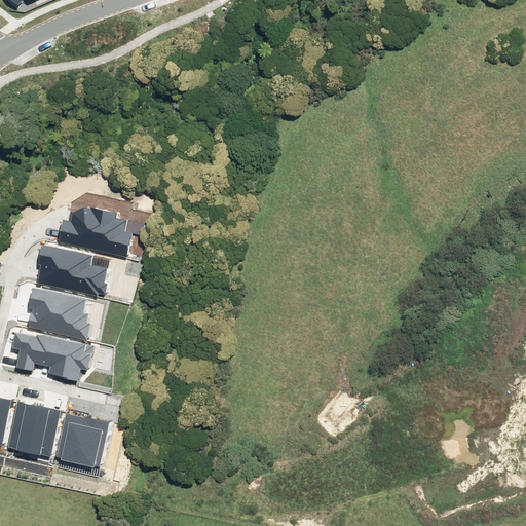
[(118,212),(91,207),(91,209),(84,208),(74,212),(71,223),(60,221),(55,245),(128,259),(134,234),(125,232),(127,221),(117,218),(118,212)]
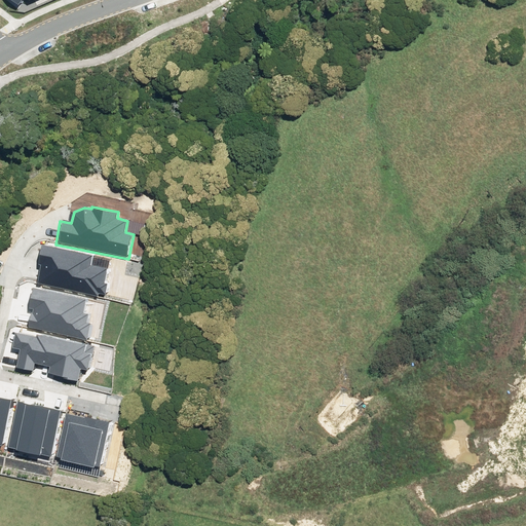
[(92,255),(41,245),(37,266),(40,267),(36,284),(99,296),(99,293),(105,294),(107,284),(105,284),(108,267),(90,264),(92,255)]
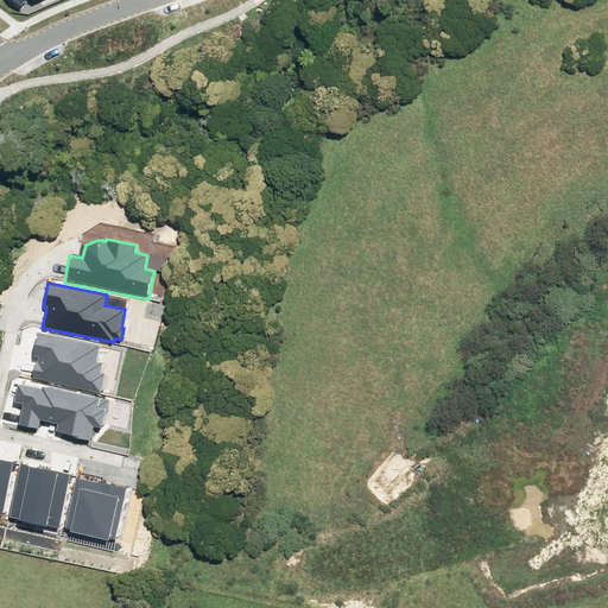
[(100,347),(38,334),(33,355),(38,356),(33,380),(101,394),(106,373),(99,372),(101,362),(96,361),(100,347)]
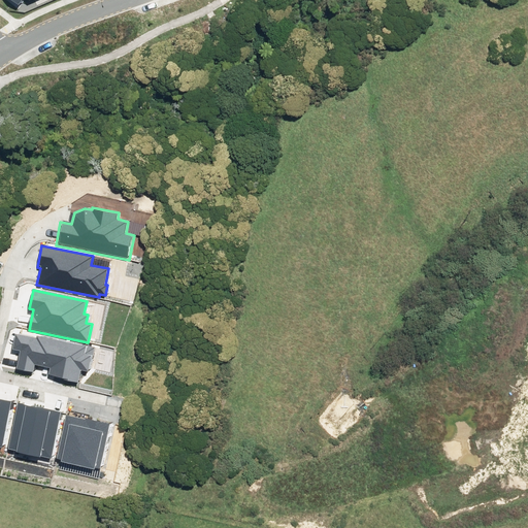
[(35,338),(17,334),(13,349),(22,350),(18,367),(33,371),(34,365),(50,368),(47,375),(79,383),(81,371),(89,373),(94,348),(36,335),(35,338)]
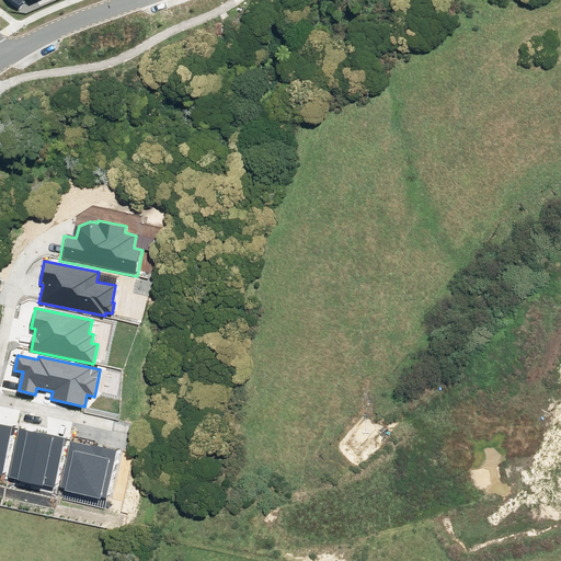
[(12,426),(0,423),(0,476),(1,476),(12,426)]
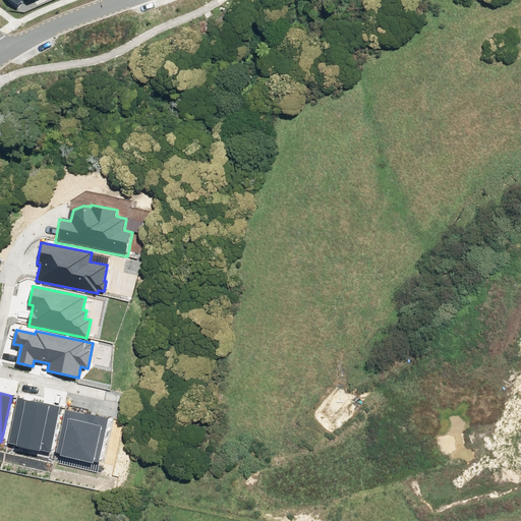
[(60,406),(18,397),(8,443),(50,452),(60,406)]
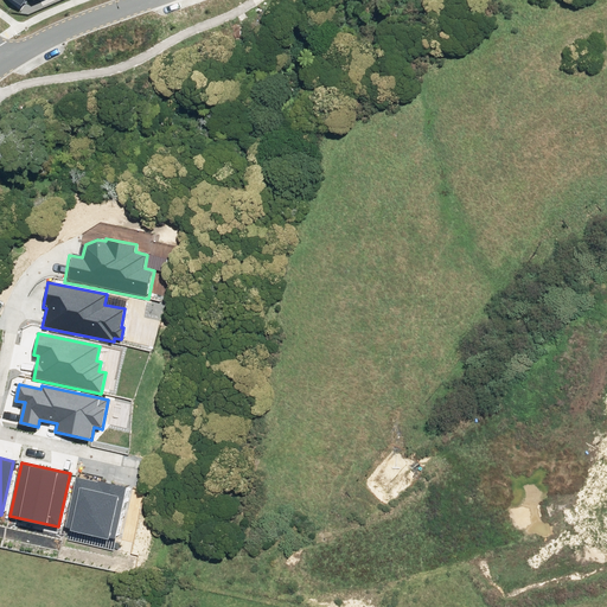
[(126,489),(74,478),(64,528),(116,538),(126,489)]
